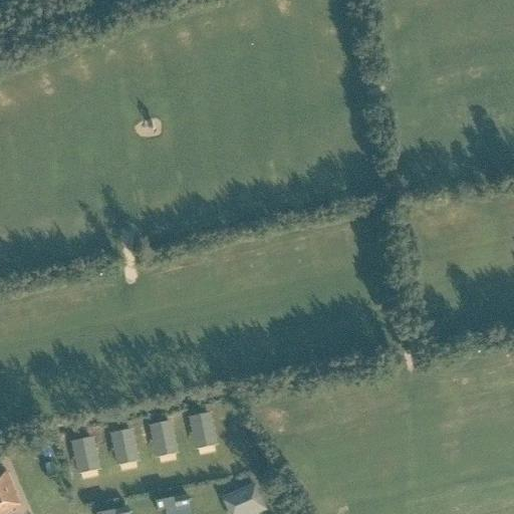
[(216,422),(225,420),(223,412),(214,414),(216,422)]
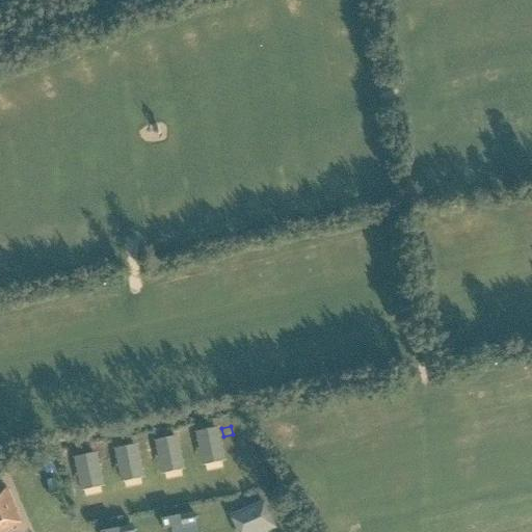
[(218,428),(194,433),(202,466),(224,460),(218,428)]
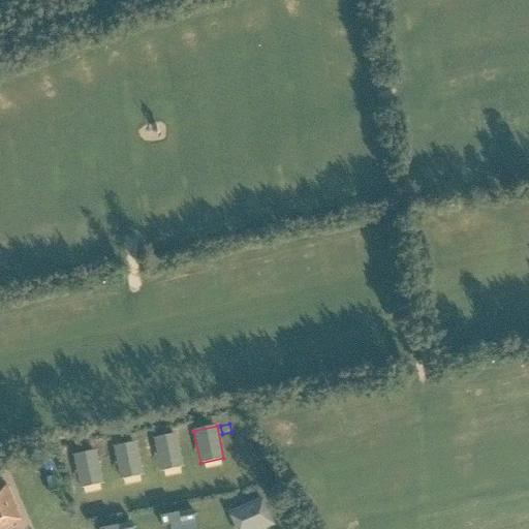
[(183,442),(192,440),(190,431),(181,433),(183,442)]
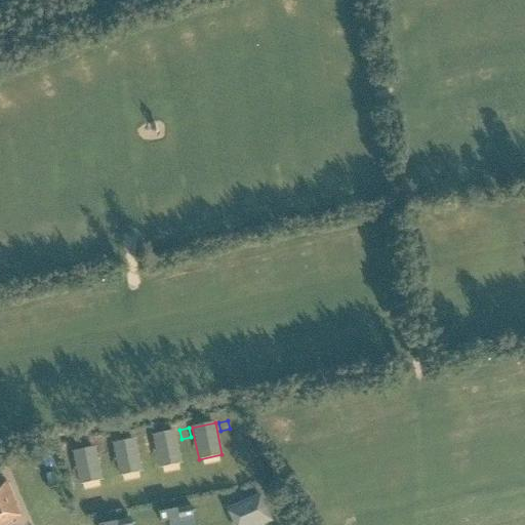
[(174,430),(152,435),(158,467),(182,461),(174,430)]
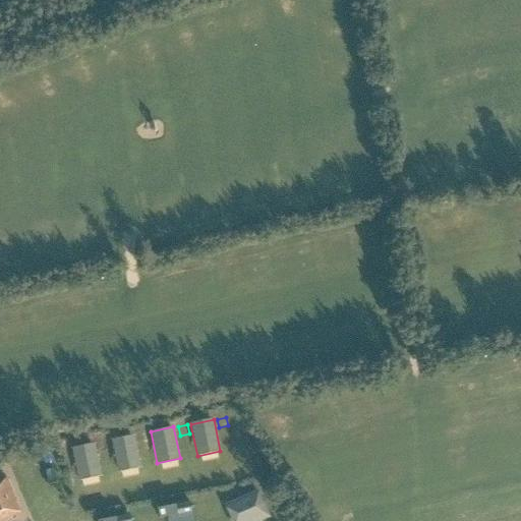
[(140,444),(150,442),(148,433),(138,436),(140,444)]
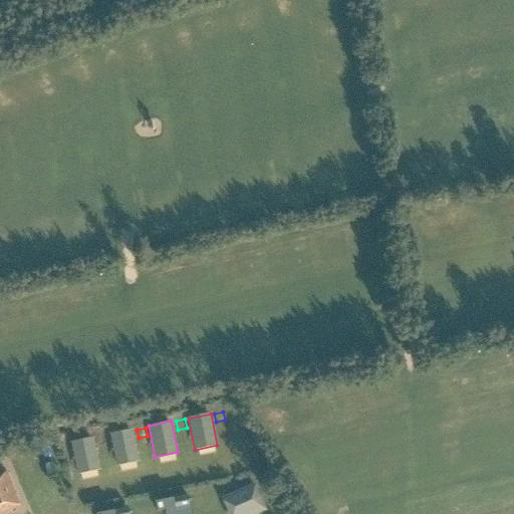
[(133,430),(109,435),(116,466),(140,461),(133,430)]
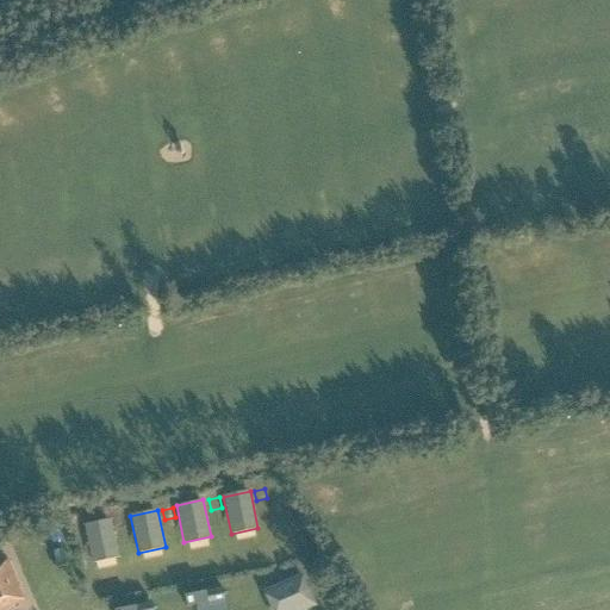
[(118,529),(129,527),(126,517),(116,520),(118,529)]
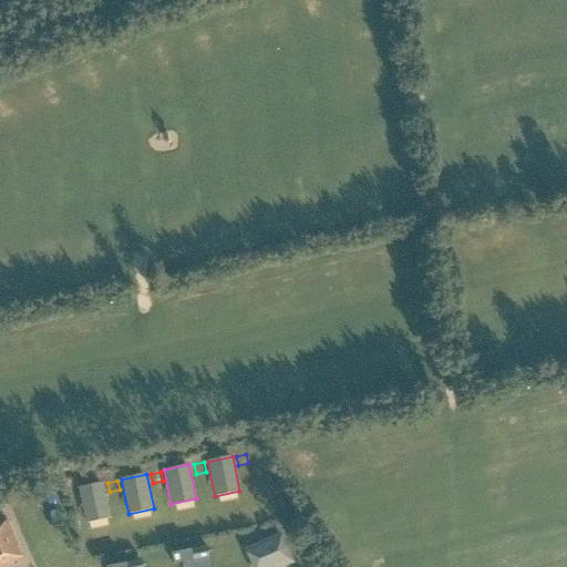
[(103,483),(78,488),(85,523),(110,517),(103,483)]
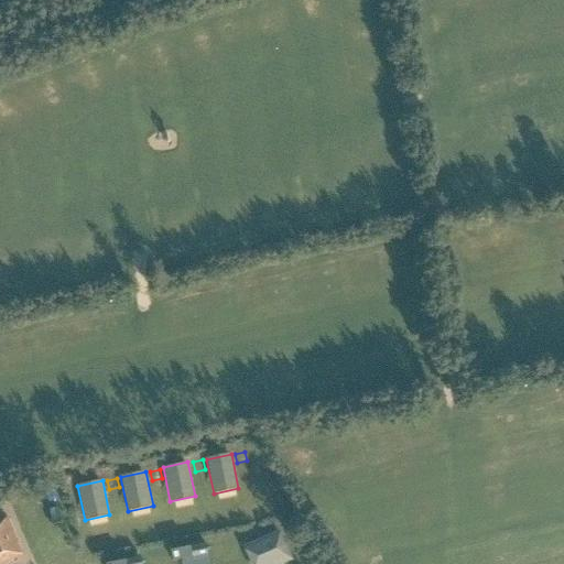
[(40,495),(43,506),(53,501),(49,491),(40,495)]
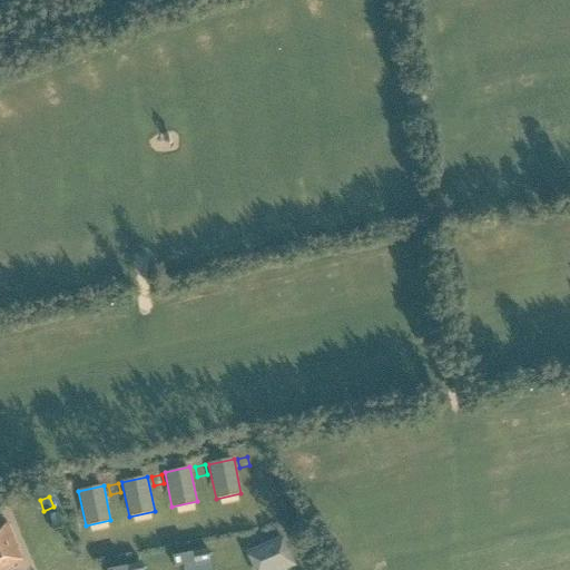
[(0,569),(22,561),(7,523),(0,526),(0,569)]
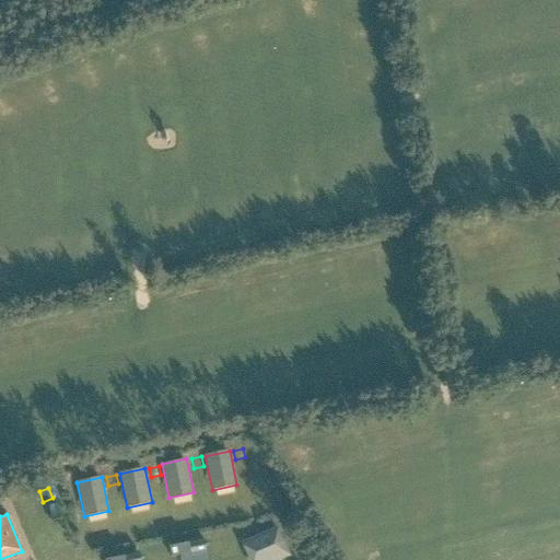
[(277,531),(242,546),(247,559),(278,559),(288,556),(277,531)]
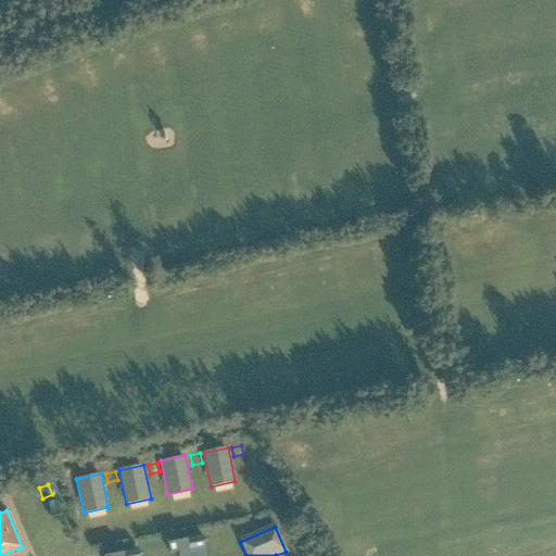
[(205,555),(201,536),(177,542),(179,555),(205,555)]
